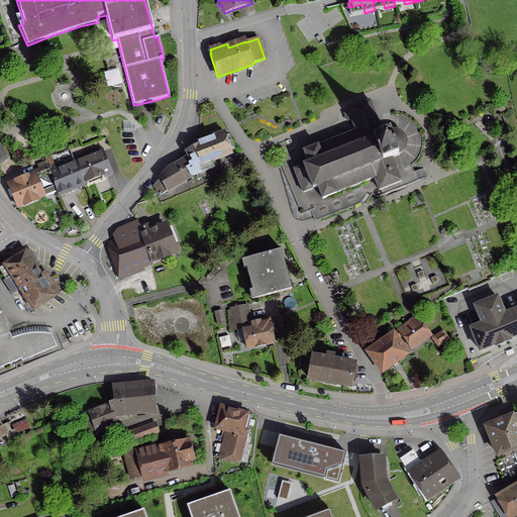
[(308,164),(293,170),(298,181),(302,193),(317,187),(321,199),(336,193),(374,178),(378,190),(400,181),(391,158),(398,156),(398,154),(399,153),(402,151),(404,148),(405,145),(406,143),(404,139),(402,133),(401,133),(398,131),(394,131),(389,131),(382,133),(369,101),(346,110),(347,113),(343,114),(346,121),(350,119),(355,131),(303,151),(308,164)]
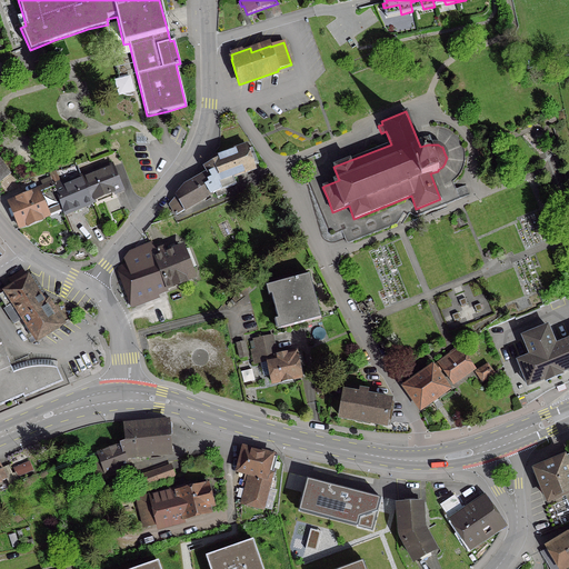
[(169,205),(175,216),(215,192),(235,185),(232,178),(255,169),(246,147),(217,157),(216,157),(212,158),(211,161),(211,163),(205,167),(208,172),(185,187),(176,197),(169,205)]
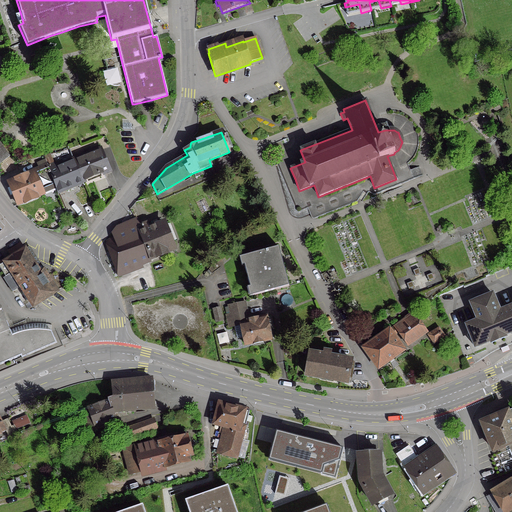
[(0,162),(8,156),(0,144),(0,162)]
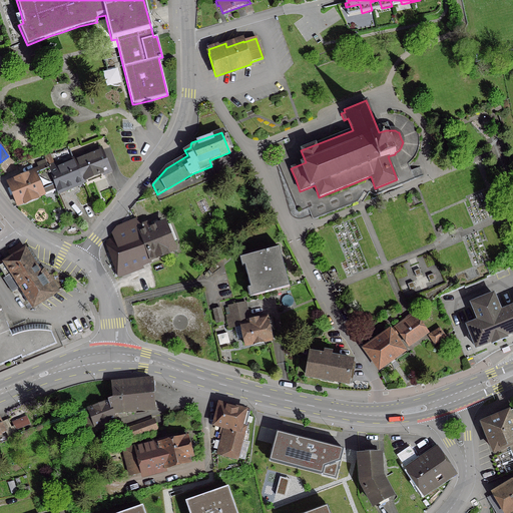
[(101,150),(75,161),(73,161),(81,182),(110,170),(101,150)]
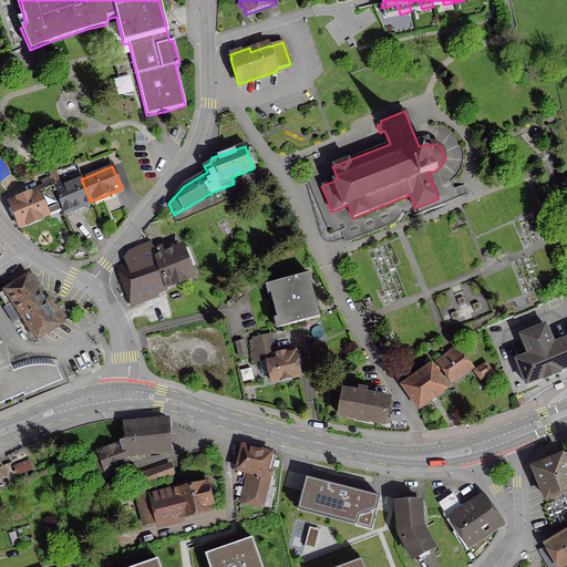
[(90,202),(81,178),(80,178),(64,185),(62,182),(59,183),(52,185),(60,206),(61,209),(62,213),(64,212),(90,202)]
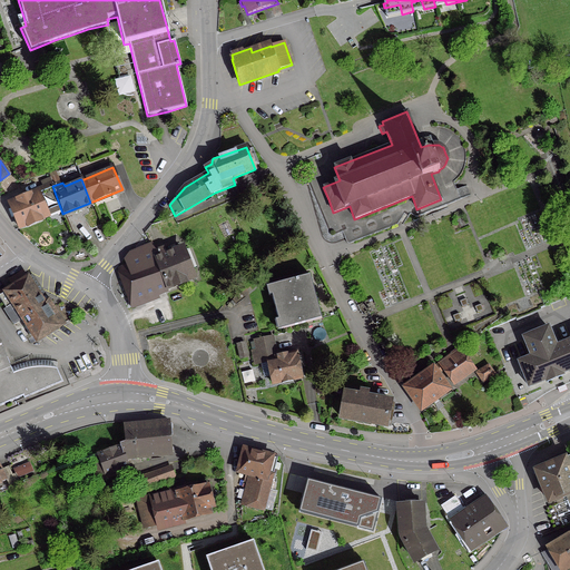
[(48,216),(47,213),(60,207),(52,186),(52,185),(51,185),(37,192),(8,204),(19,228),(27,225),(27,226),(40,220),(40,219),(48,216)]
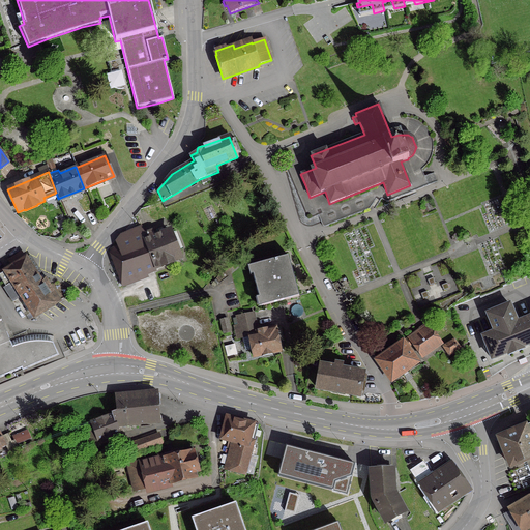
[(145,208),(147,214),(164,208),(160,202),(145,208)]
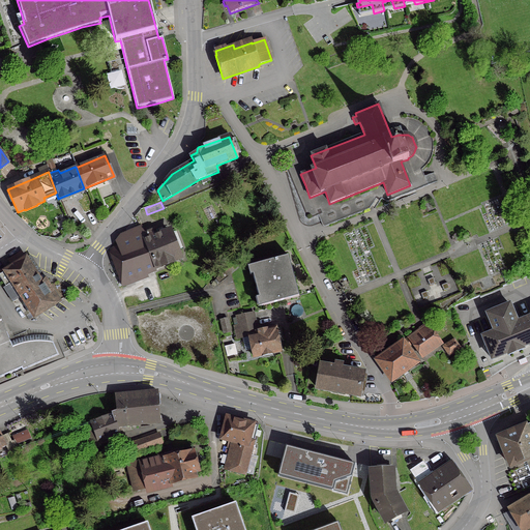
[(119,282),(179,258),(169,232),(153,237),(151,231),(145,234),(148,240),(145,241),(139,227),(119,235),(115,241),(117,245),(114,246),(110,251),(111,255),(110,255),(119,282)]
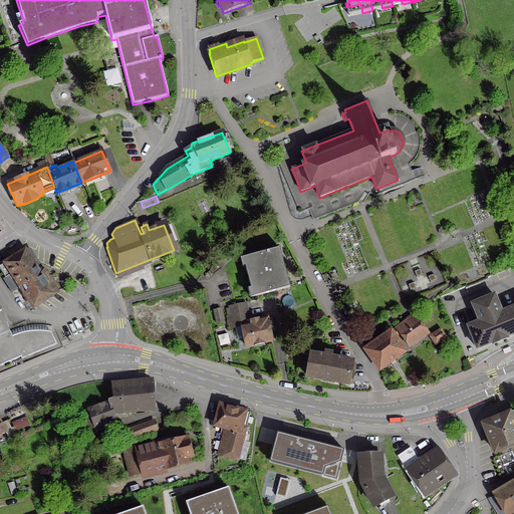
[(42,272),(39,274),(24,250),(23,251),(19,245),(7,252),(11,259),(0,265),(0,270),(5,278),(2,279),(11,293),(19,287),(32,307),(56,293),(42,272)]
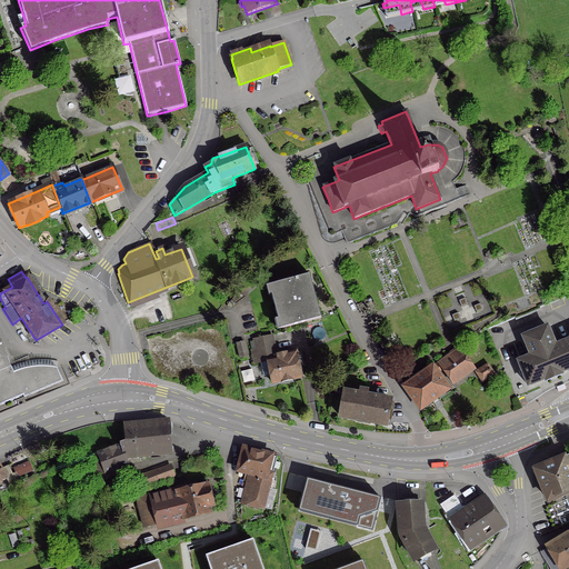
[(309,275),(268,286),(280,329),(320,318),(309,275)]
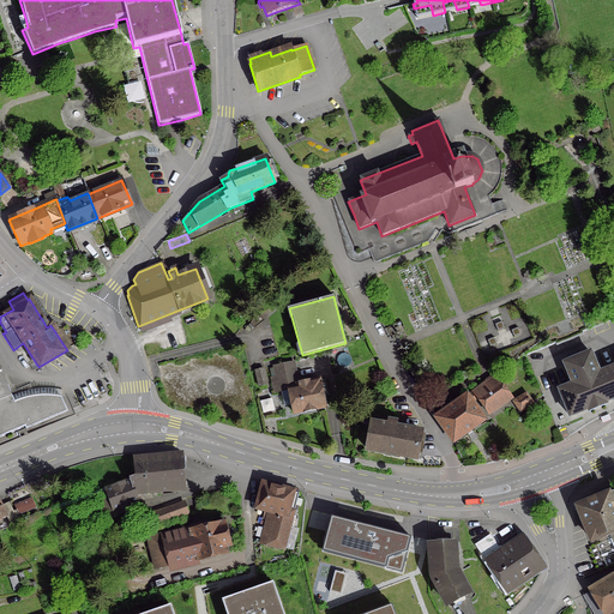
[(593,348),(561,360),(570,381),(558,386),(570,416),(588,409),(589,411),(609,403),(608,401),(613,397),(613,362),(601,368),(593,348)]
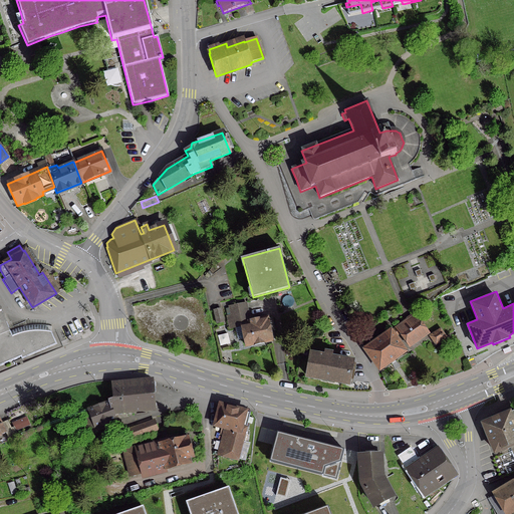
[(230,328),(241,326),(245,346),(253,344),(253,345),(263,343),(263,342),(271,341),(269,332),(274,331),(272,318),(267,319),(267,318),(248,322),(244,303),(230,306),(231,315),(227,316),(230,328)]
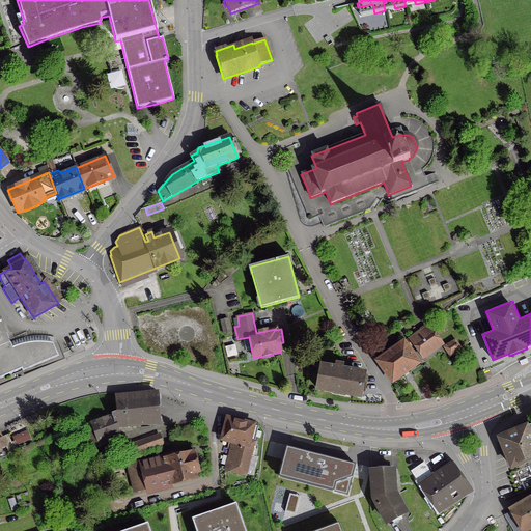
[(227,319),(220,320),(223,335),(230,333),(227,319)]
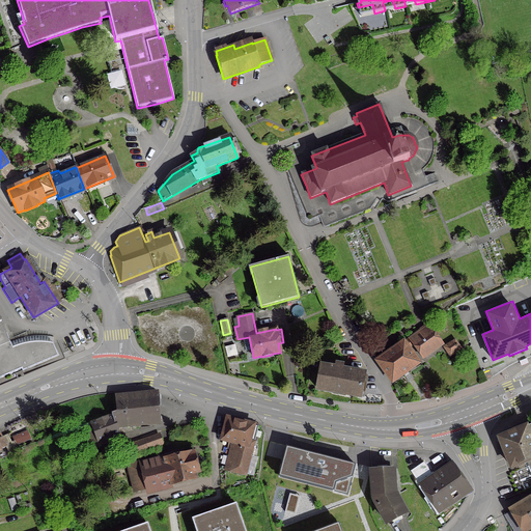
[(8,339),(5,333),(0,320),(0,378),(21,369),(11,347),(8,339)]
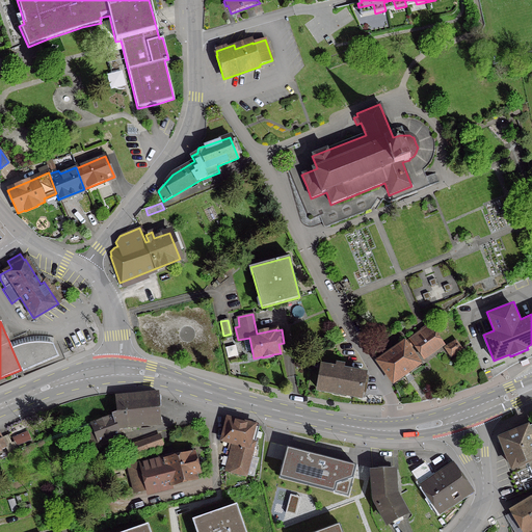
[(409,339),(377,362),(392,382),(419,364),(408,349),(413,346),(422,358),(443,345),(431,329),(430,329),(427,325),(420,330),(421,331),(409,339)]
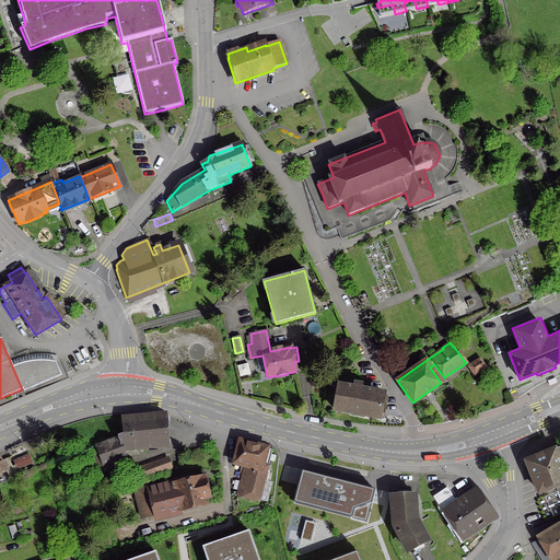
[(478,360),(468,366),(474,375),(485,368),(478,360)]
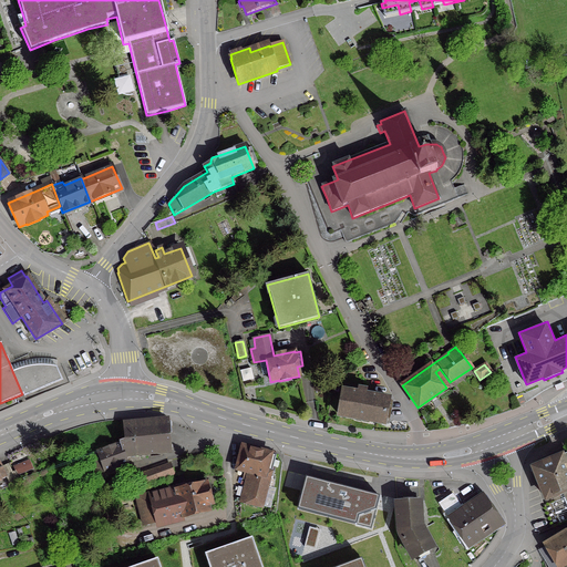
[(13,370),(12,371),(22,394),(23,397),(62,380),(55,367),(45,366),(34,366),(23,368),(13,370)]
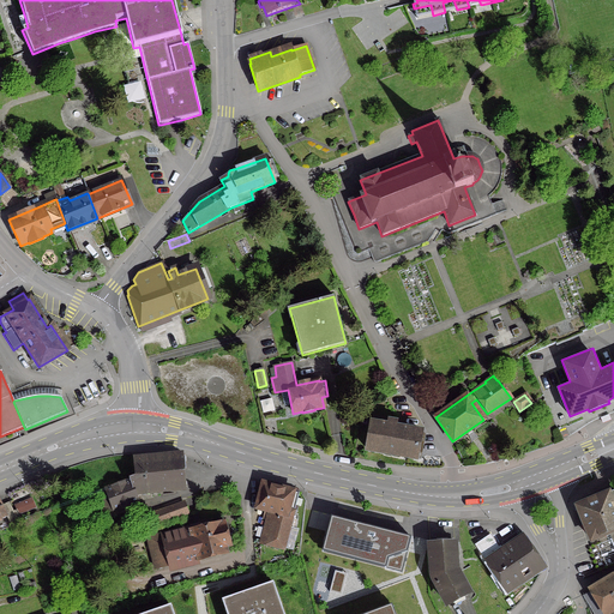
[(386,427),(371,423),(367,451),(415,459),(420,433),(395,428),(396,422),(387,421),(386,427)]
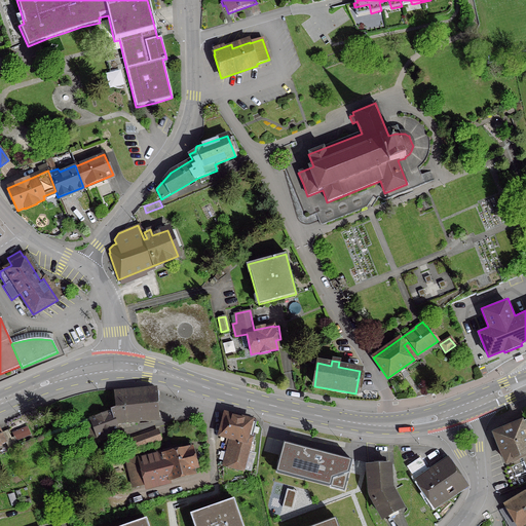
[(110,410),(111,412),(115,423),(156,419),(155,397),(157,396),(156,391),(154,389),(114,393),(115,408),(110,410)]
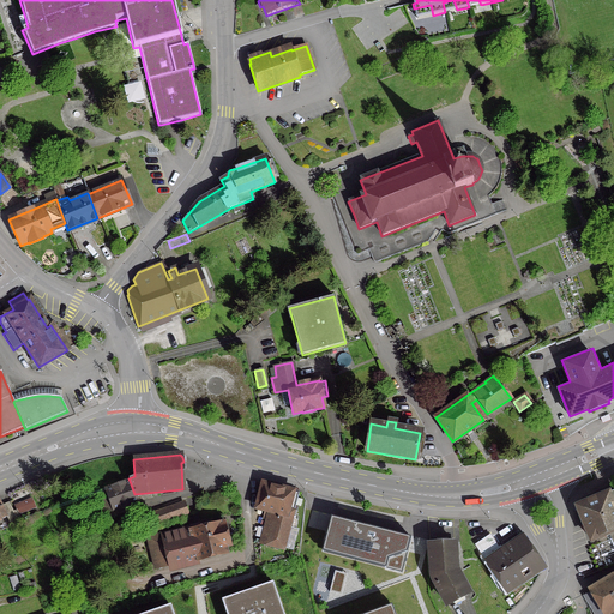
[(103,513),(137,501),(134,494),(130,481),(96,494),(103,513)]
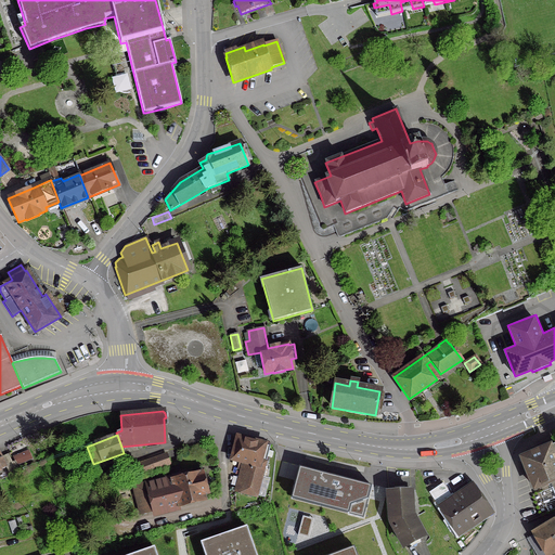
[(256,498),(270,446),(236,437),(231,460),(247,464),(240,493),(256,498)]
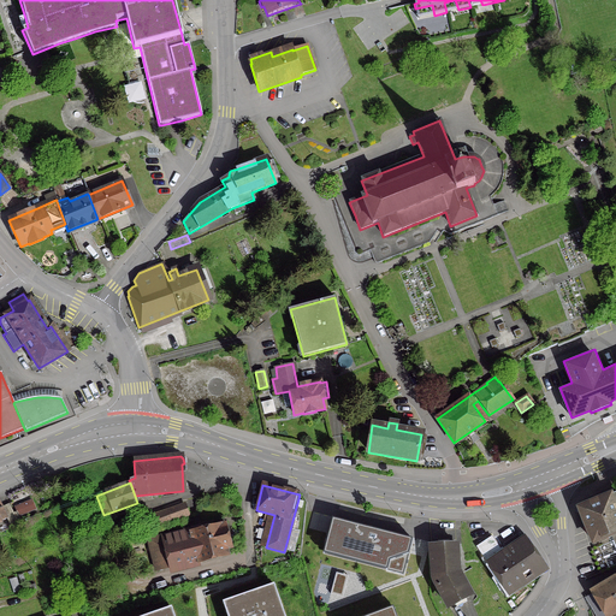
[(615,492),(579,509),(592,543),(610,535),(615,550),(615,492)]
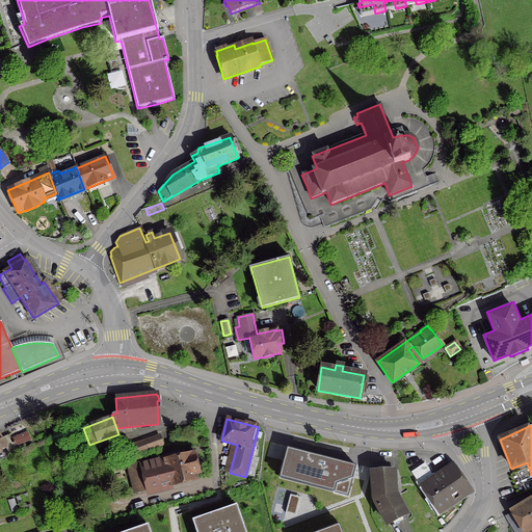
[(0,450),(5,448),(6,450),(12,447),(7,435),(1,439),(0,436),(0,450)]
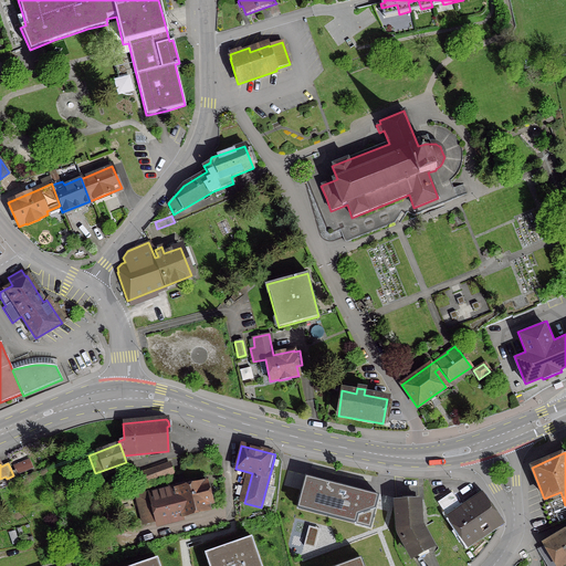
[(173,471),(167,463),(140,473),(145,484),(174,473),(173,471)]
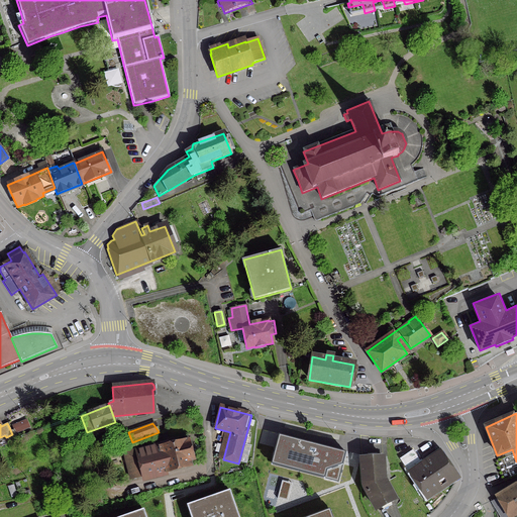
[(346,451),(280,434),(272,463),(338,481),(346,451)]
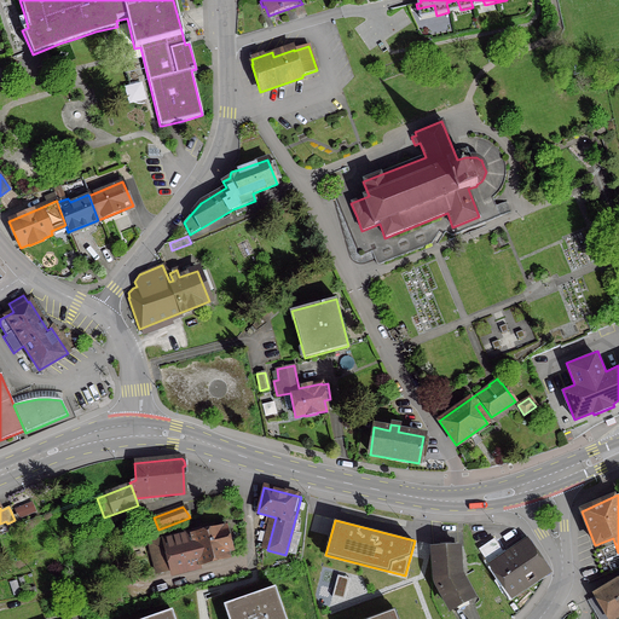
[(191,531),(191,532),(149,543),(156,573),(198,562),(200,565),(227,557),(226,551),(231,550),(227,533),(227,532),(227,530),(227,528),(226,527),(224,526),(221,526),(220,527),(219,528),(202,533),(201,528),(191,531)]
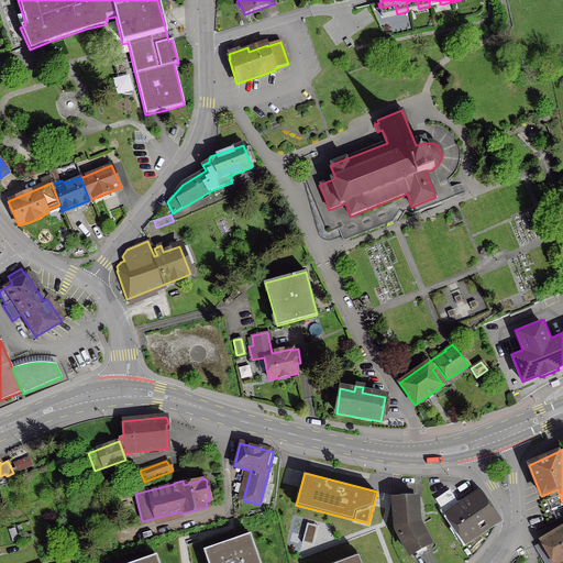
[(455,503),(448,490),(434,499),(442,511),(455,503)]
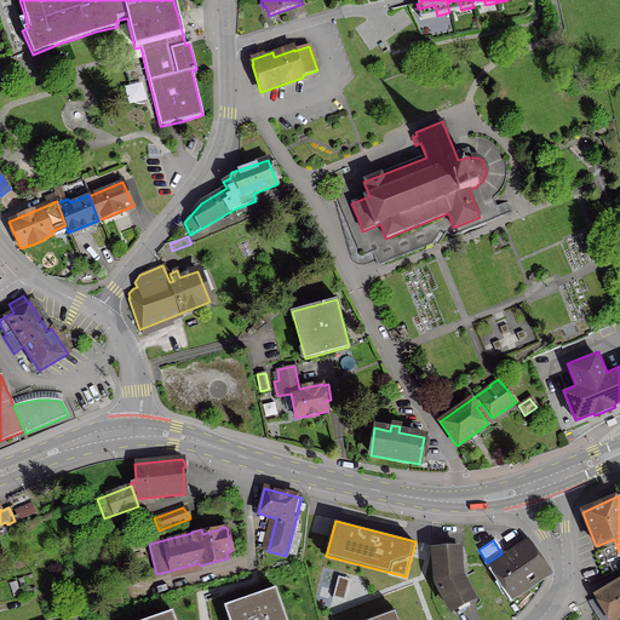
[(528,544),(492,569),(491,569),(509,597),(547,572),(528,544)]
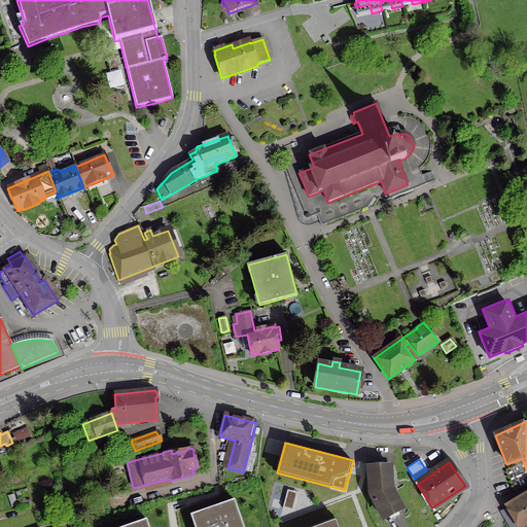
[(370,488),(369,488),(370,492),(371,496),(383,520),(401,510),(392,491),(390,487),(389,466),(369,467),(370,488)]
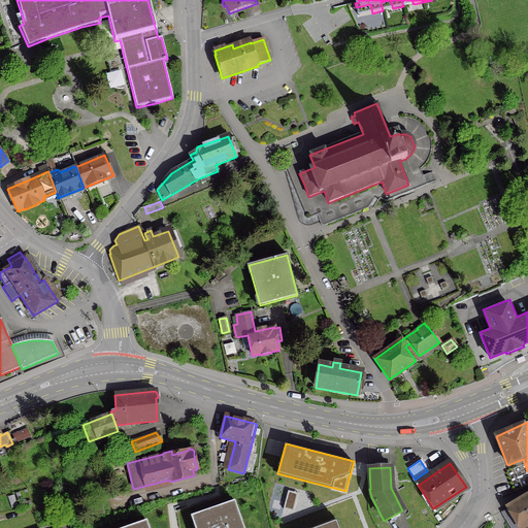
[(527,496),(527,495),(506,507),(519,527),(522,527),(527,524),(527,496)]
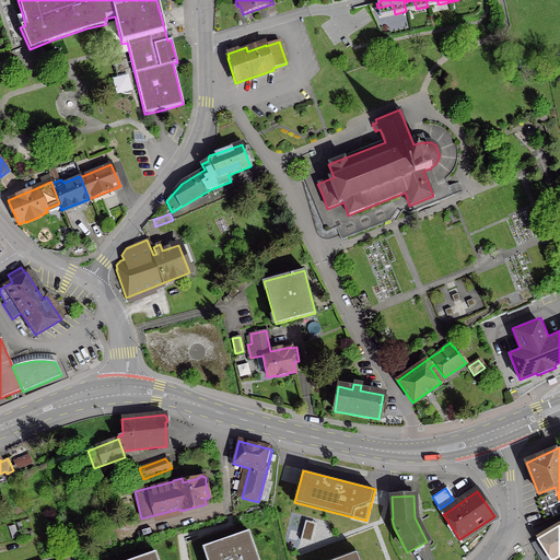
[(259,559),(249,529),(201,546),(206,559),(259,559)]
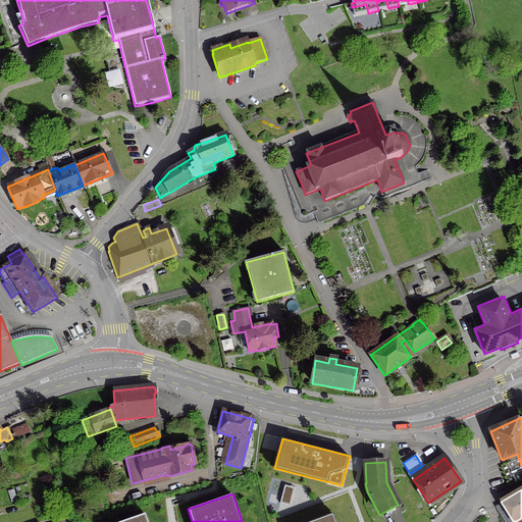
[(148,521),(146,513),(119,521),(148,521)]
